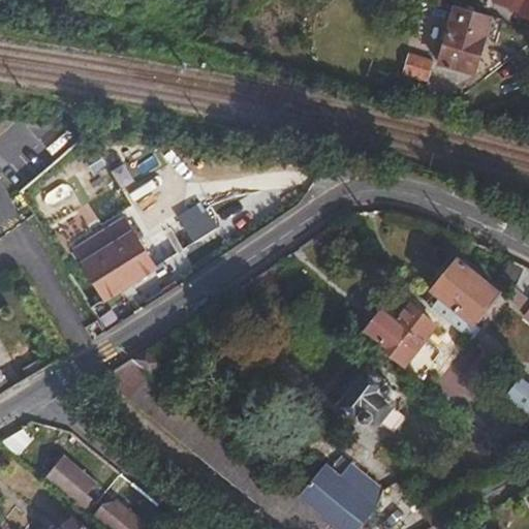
[(528,0),(494,0),(493,3),(511,9),(510,11),(519,14),(528,17),(528,0)]
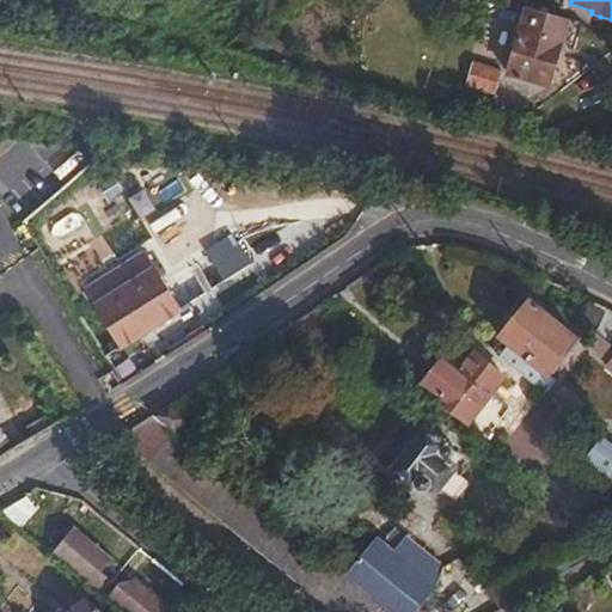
[(568,20),(525,8),(507,74),(550,86),(568,20)]
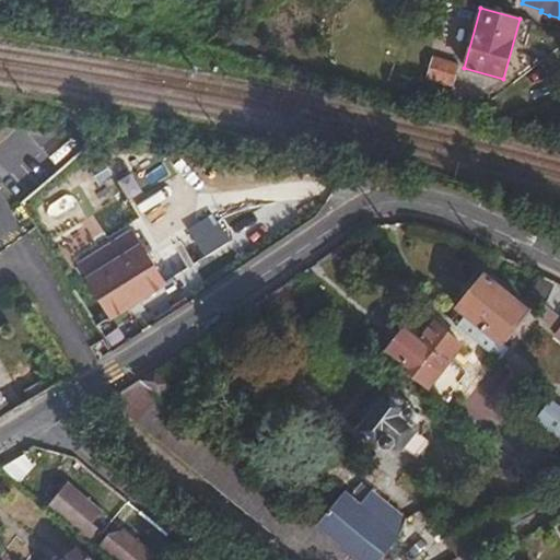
[(432,58),(427,77),(439,80),(453,84),(458,66),(432,58)]
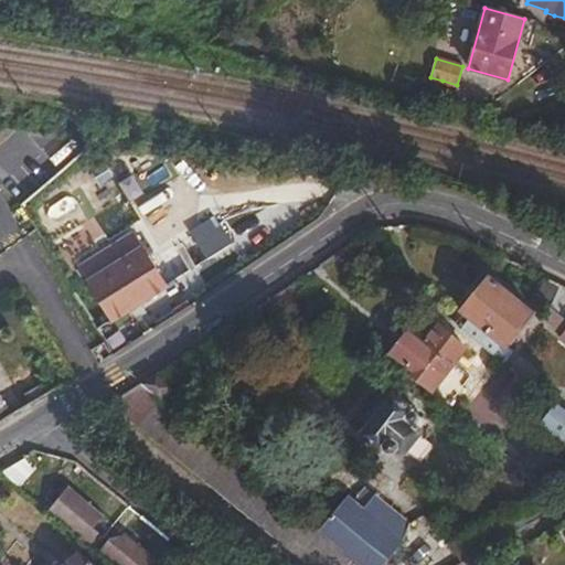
[(430,77),(418,104),(434,103),(443,81),(430,77)]
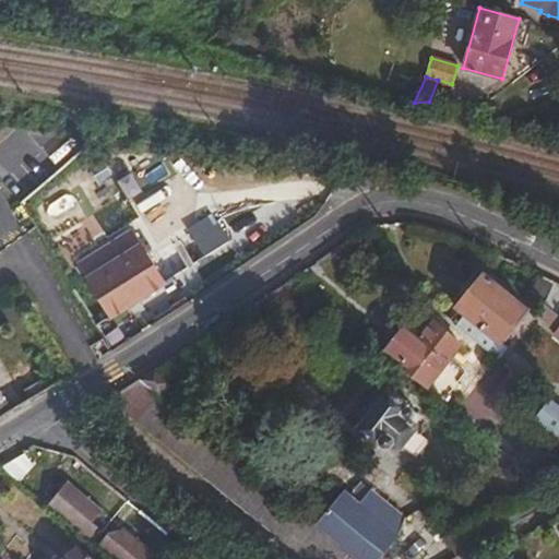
[(141,246),(87,278),(111,318),(165,285),(141,246)]
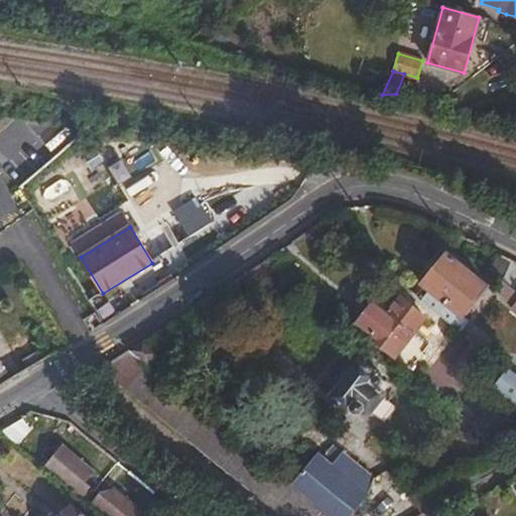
[(428,290),(421,300),(459,330),(467,320),(460,315),(486,284),(446,251),(420,284),(428,290)]
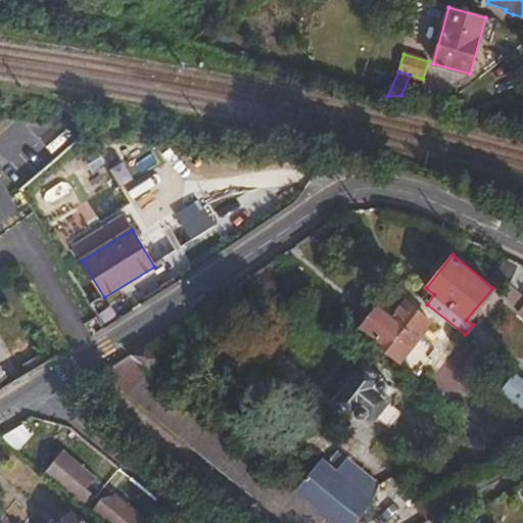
[(522,268),(518,266),(505,258),(496,273),(510,283),(510,284),(509,283),(502,293),(520,307),(522,304),(522,268)]
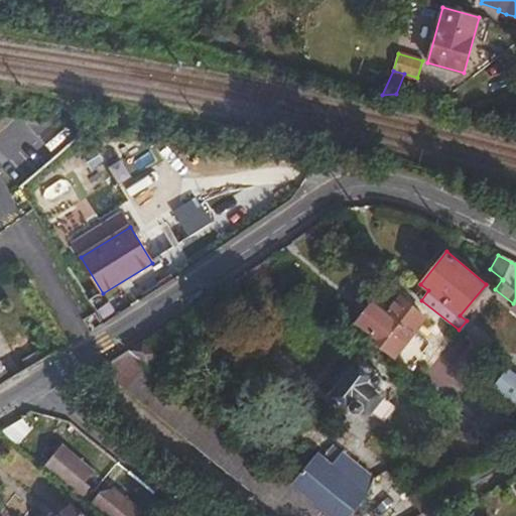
[(374,301),(355,325),(394,356),(405,342),(424,317),(399,297),(387,311),(374,301)]
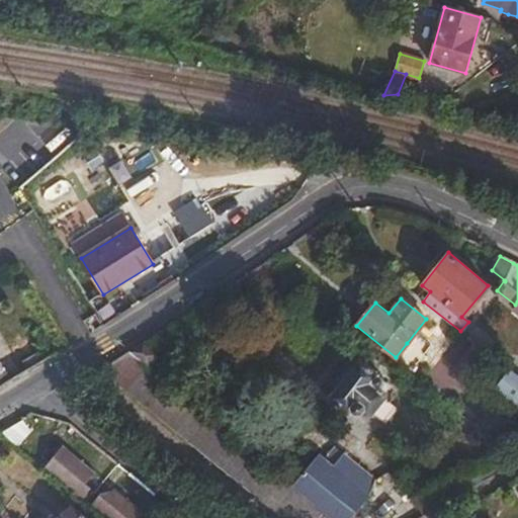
[(144,342),(130,351),(148,365),(162,359),(153,350),(144,342)]
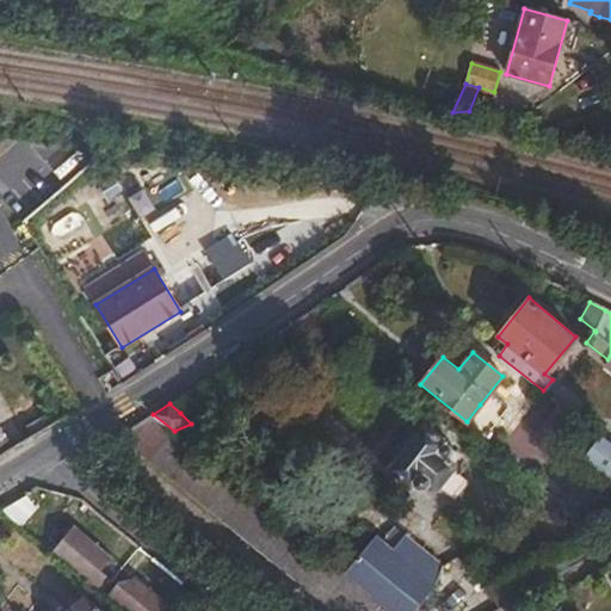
[(384,610),(149,417),(119,436),(236,532),(333,610),(384,610)]
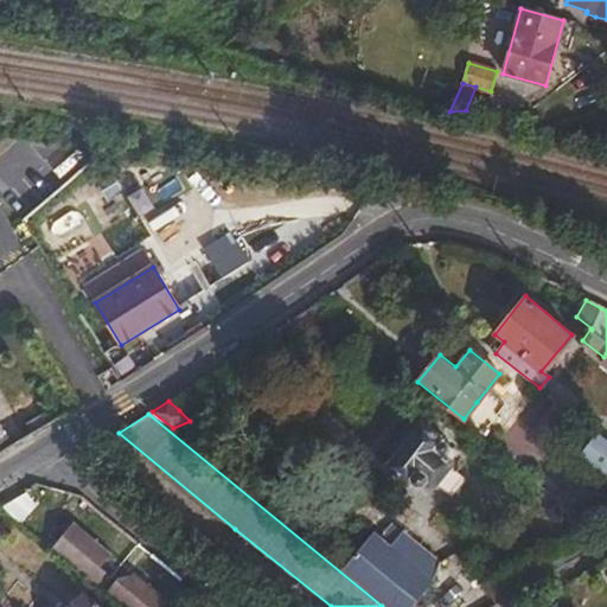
[(422,421),(385,467),(409,486),(411,483),(419,487),(423,486),(430,486),(435,485),(452,466),(452,462),(451,455),(448,453),(449,452),(451,451),(451,448),(451,447),(451,446),(451,443),(449,442),(448,442),(447,441),(445,440),(422,421)]
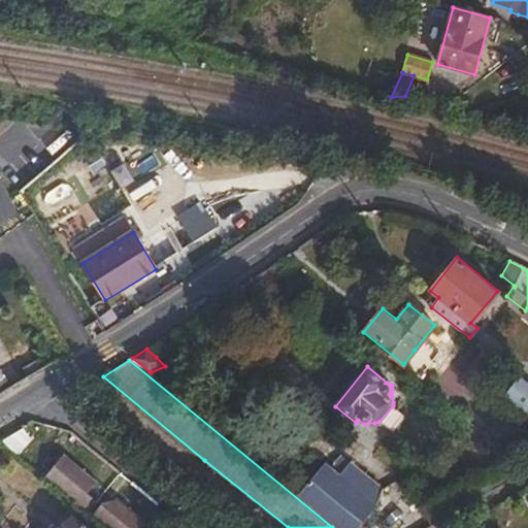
[(493,386),(527,414),(527,384),(507,368),(493,386)]
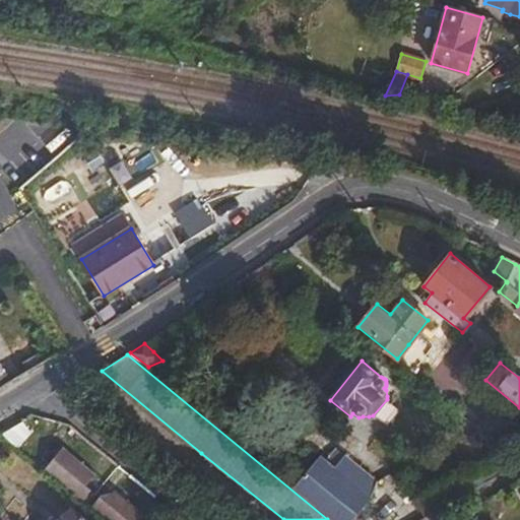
[(44,470),(82,503),(93,490),(87,484),(96,474),(63,446),(44,470)]
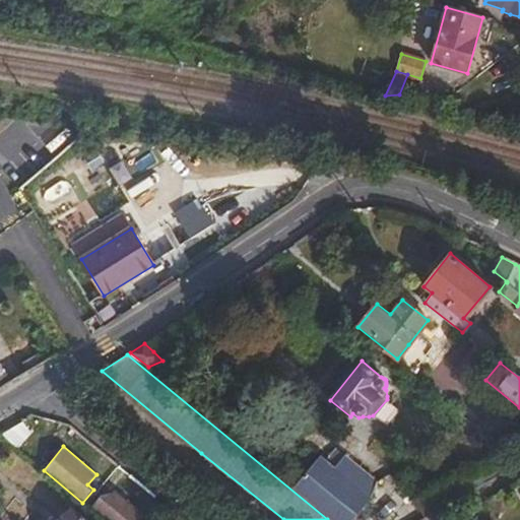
[(293,490),(329,519),(354,519),(373,499),(372,498),(378,481),(345,454),(334,468),(320,456),(293,490)]
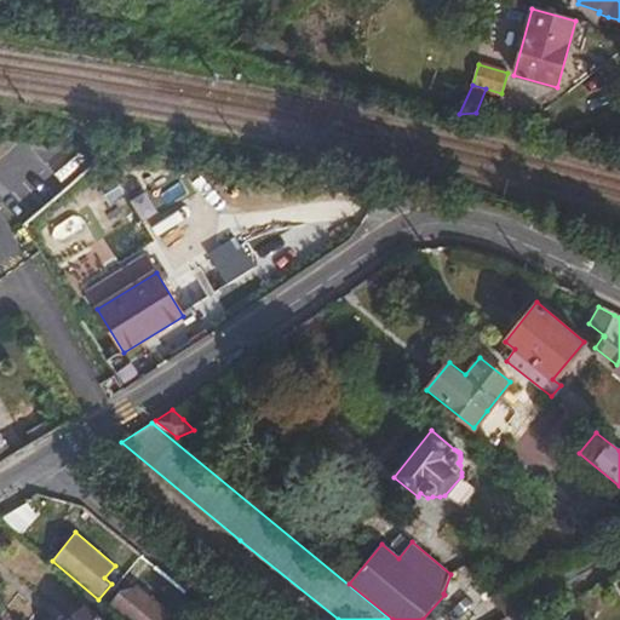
[(572,562),(580,577),(581,577),(607,562),(598,550),(572,562)]
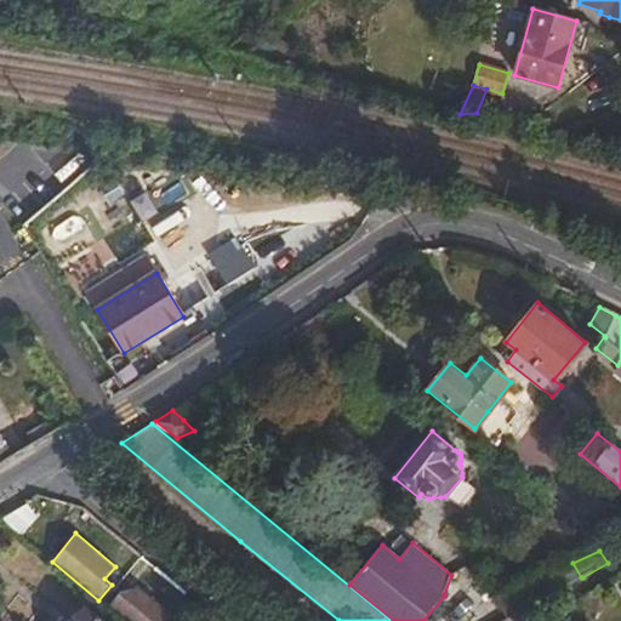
[(507,620),(527,609),(581,577),(573,563),(569,557),(496,599),(507,620)]
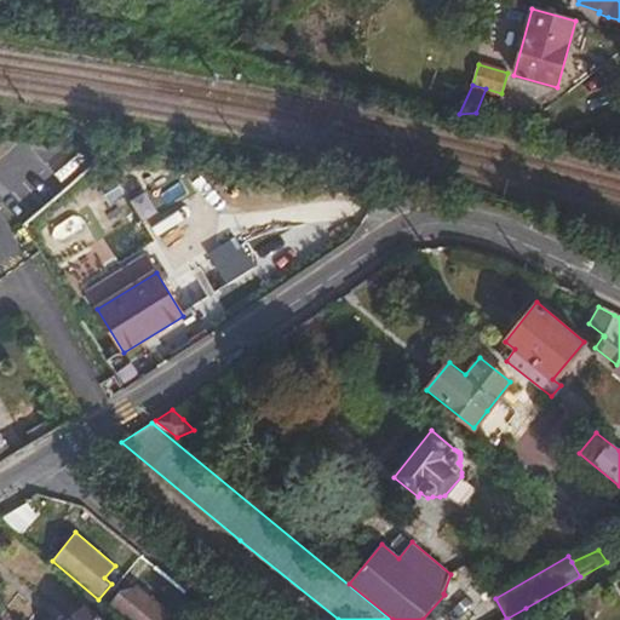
[(119,593),(108,607),(124,619),(172,619),(176,618),(137,585),(126,600),(119,593)]
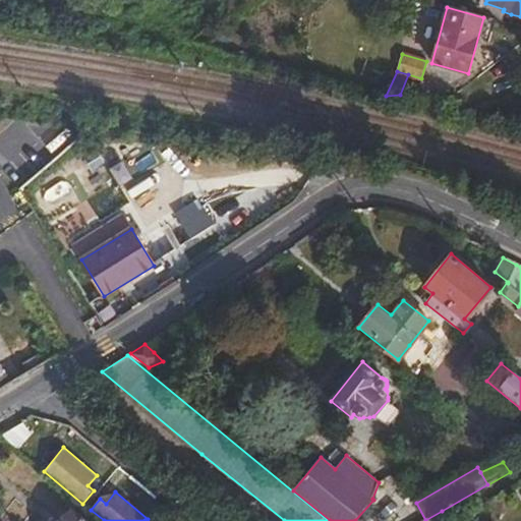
[(84,520),(72,511),(64,520),(84,520)]
